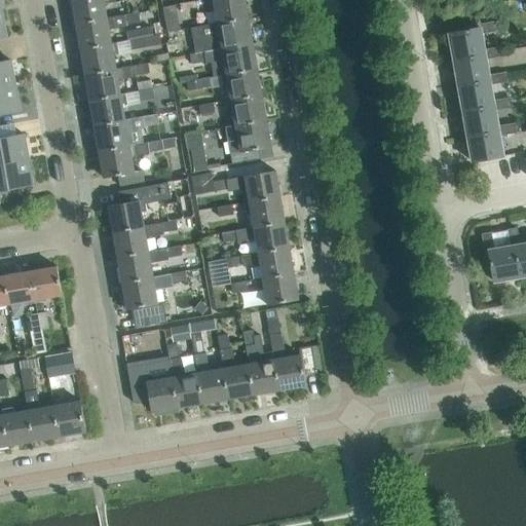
[(72,0),(76,24),(107,17),(105,3),(122,0),(72,0)]
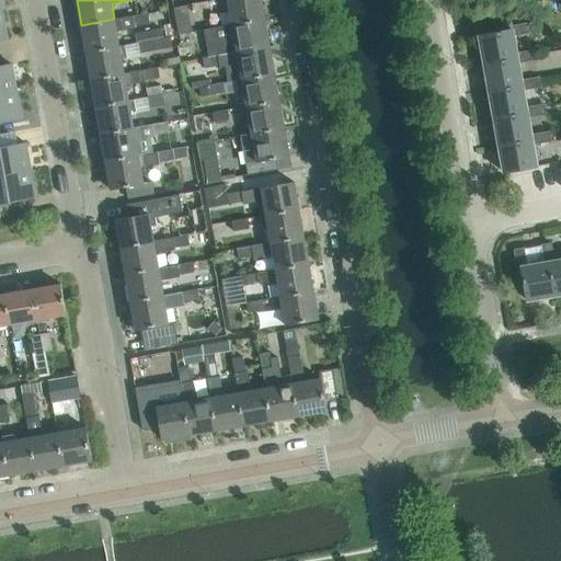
[(210,11),(208,0),(207,0),(193,2),(194,13),(210,11)]
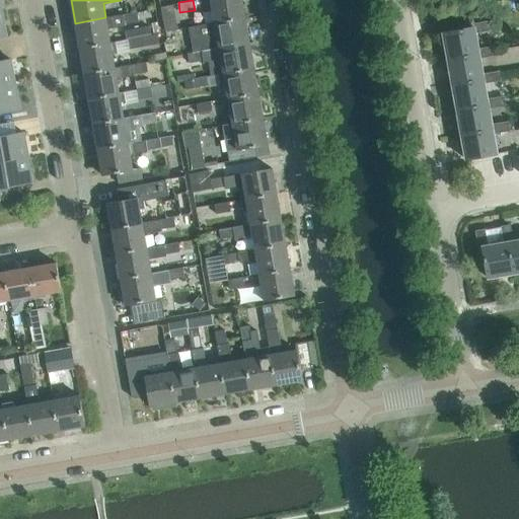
[(244,17),(241,0),(205,0),(207,9),(212,8),(214,22),(244,17)]
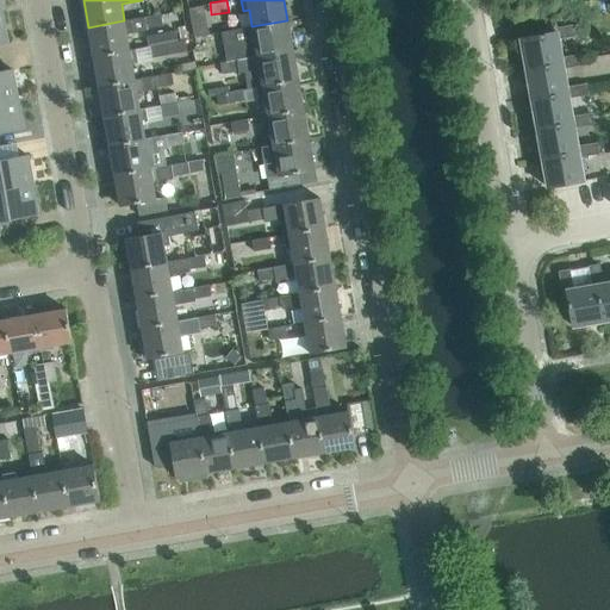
[(126,33),(132,32),(147,30),(147,27),(163,25),(161,14),(124,20),(88,27),(94,57),(130,50),(126,33)]
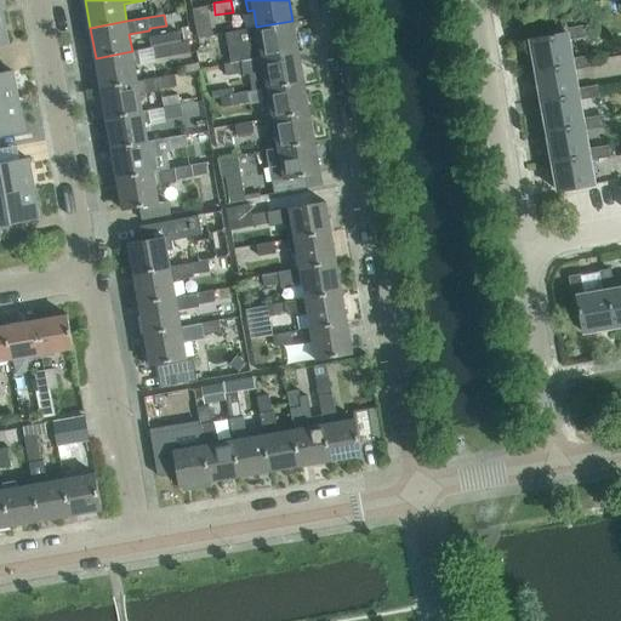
[(298,51),(292,21),(256,27),(226,32),(231,62),(262,57),(298,51)]
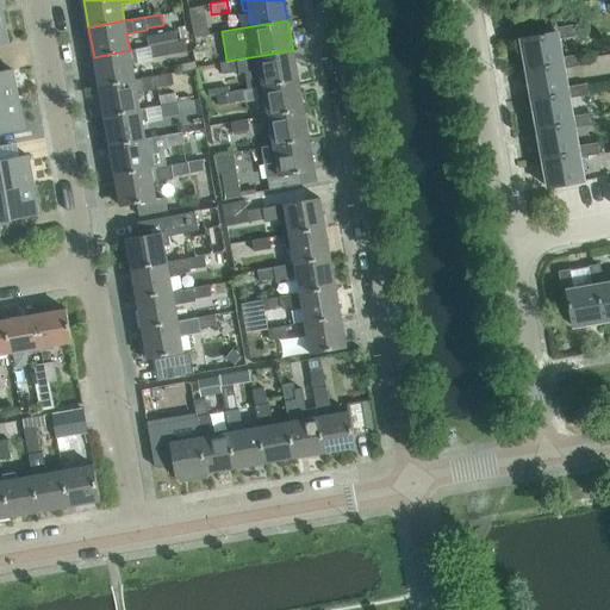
[(555,27),(555,31),(521,38),(527,68),(562,61),(561,57),(558,38),(578,35),(576,24),(555,27)]
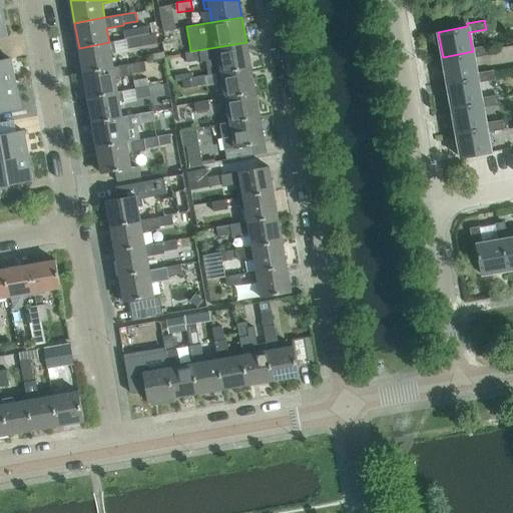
[(157,43),(155,33),(125,38),(127,49),(157,43)]
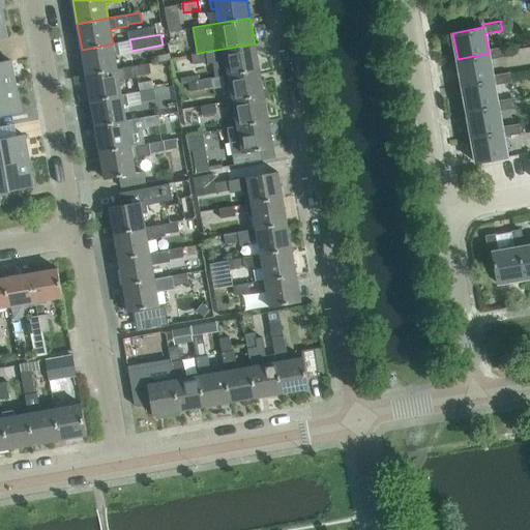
[(118,42),(113,43),(82,50),(86,75),(117,69),(115,55),(120,54),(118,42)]
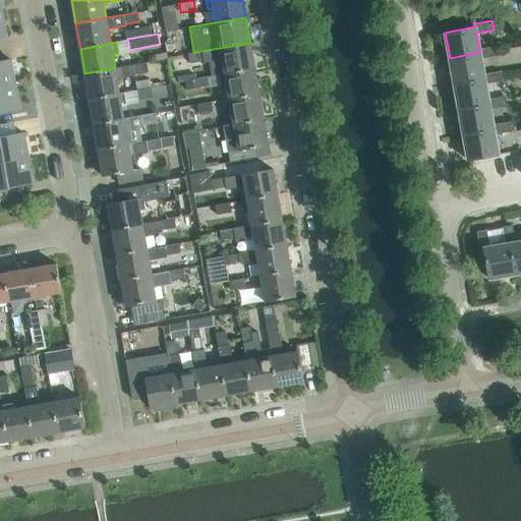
[(172,43),(165,44),(167,57),(175,56),(172,43)]
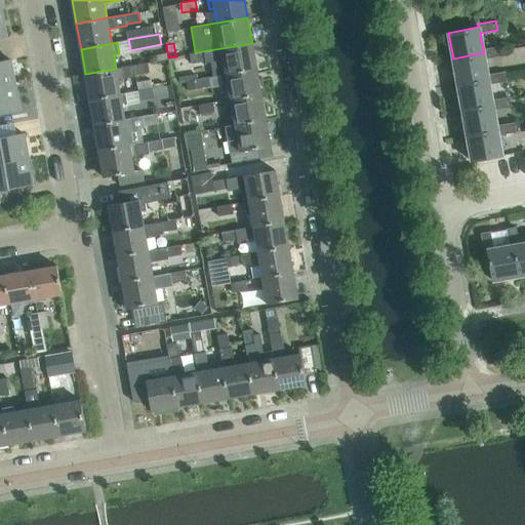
[(256,69),(252,43),(221,48),(195,52),(190,53),(191,64),(205,62),(206,63),(218,61),(224,59),(226,74),(256,69)]
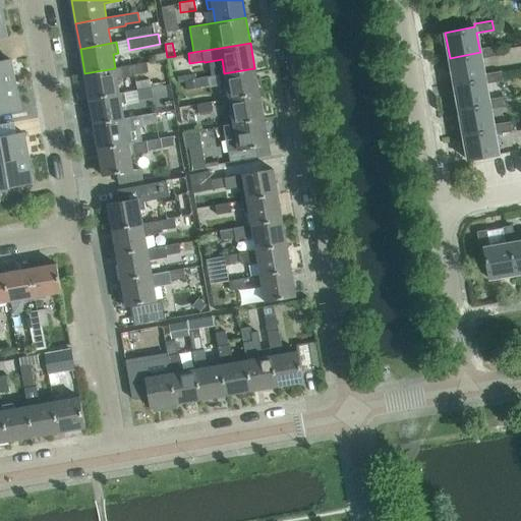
[(497,46),(479,49),(480,52),(450,58),(454,83),(484,77),(484,74),(481,58),(498,55),(497,46)]
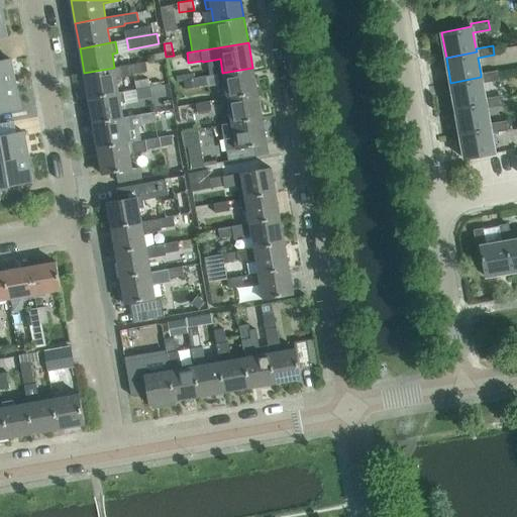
[(0,60),(0,86),(15,83),(11,59),(0,60)]
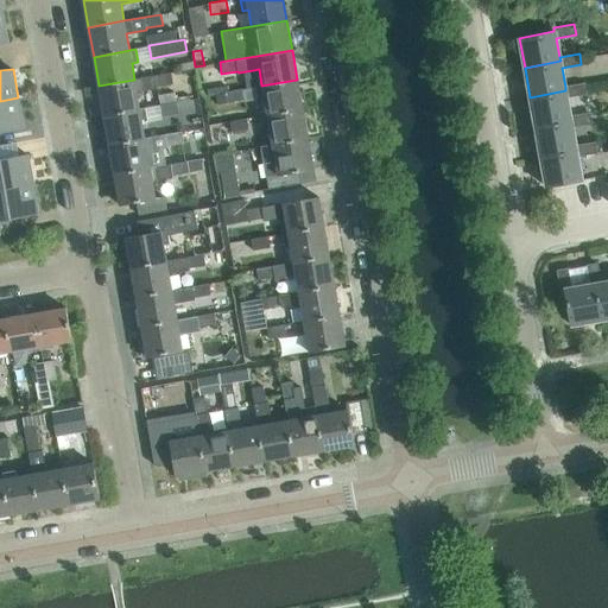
[(173,84),(171,73),(154,76),(156,87),(173,84)]
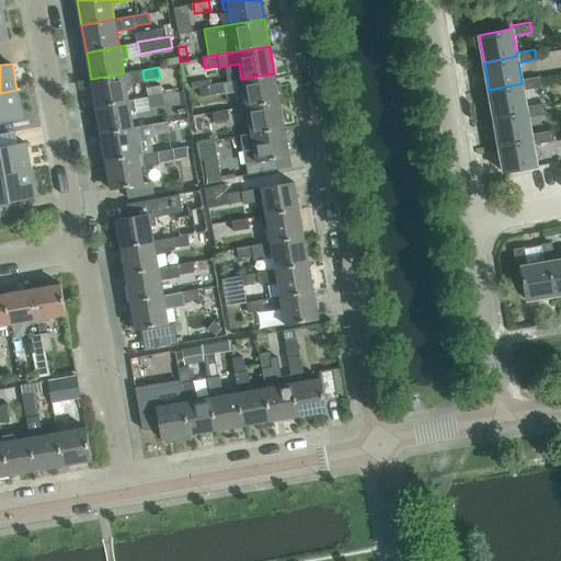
[(126,86),(132,84),(129,72),(124,73),(91,79),(96,106),(129,101),(129,100),(126,86)]
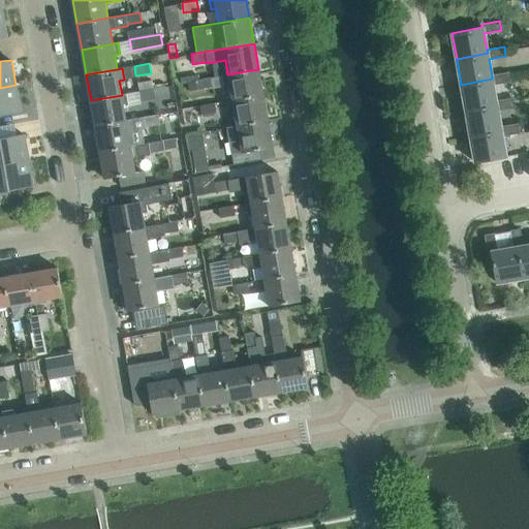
[(263,95),(258,69),(227,74),(222,75),(224,87),(229,86),(232,100),(263,95)]
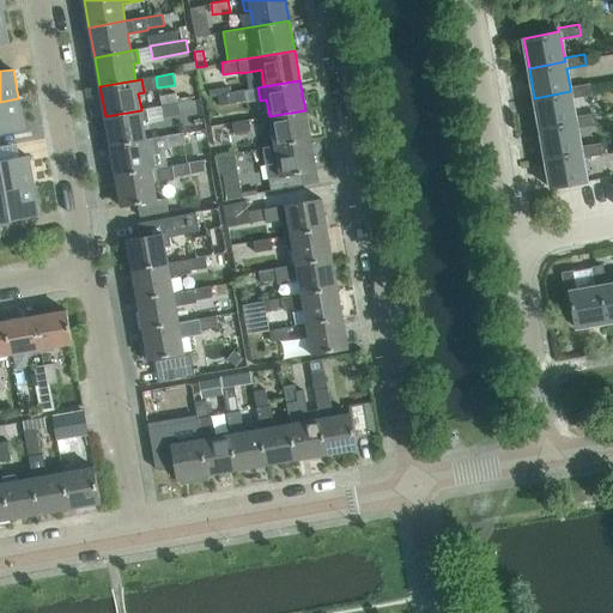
[(589,84),(570,87),(570,91),(534,98),(539,128),(576,121),(575,117),(571,98),(592,95),(589,84)]
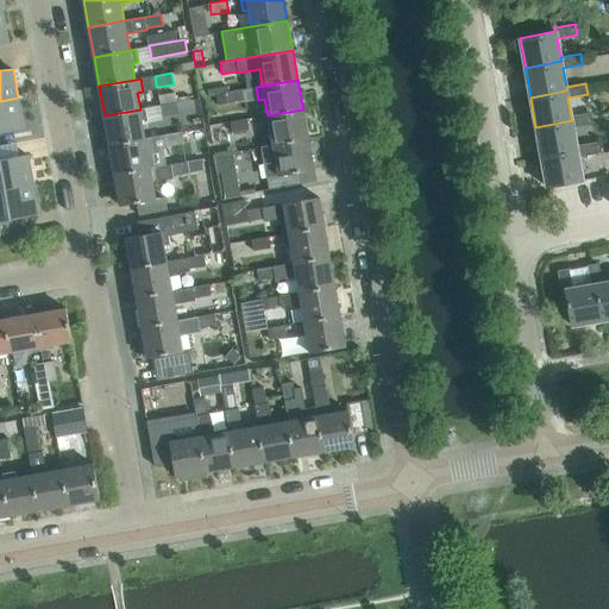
[(244,101),(242,88),(225,92),(227,104),(244,101)]
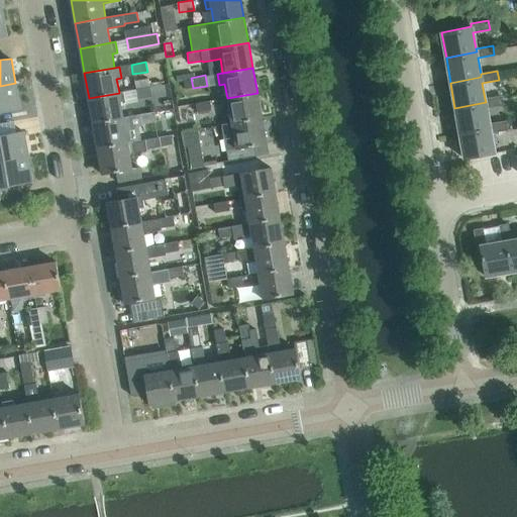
[(193,88),(191,78),(183,79),(185,89),(193,88)]
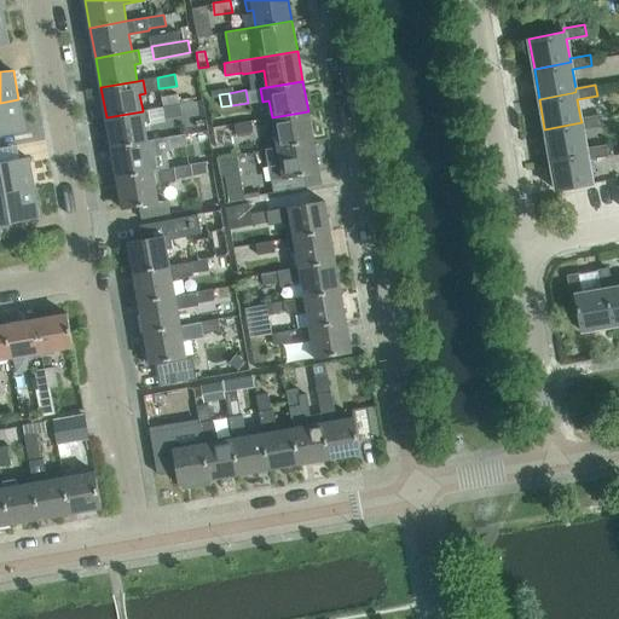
[(0,133),(24,129),(18,99),(0,103),(0,133)]
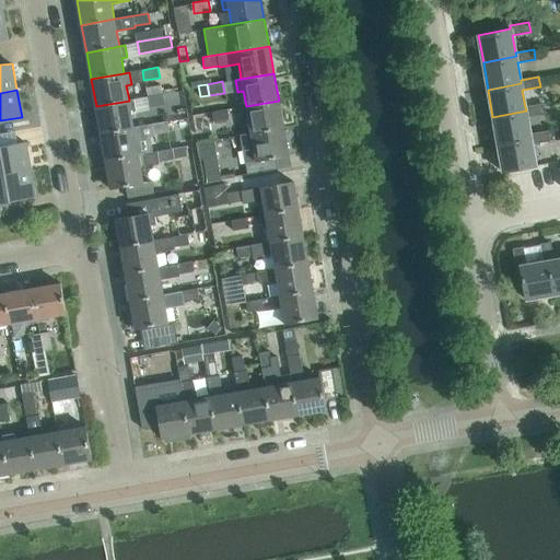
[(164,104),(162,94),(147,96),(149,107),(164,104)]
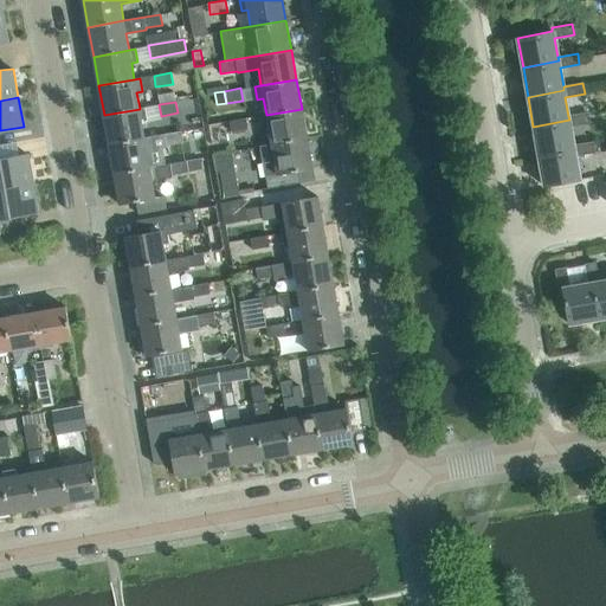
[(142,121),(148,121),(162,117),(161,116),(159,104),(140,108),(140,109),(104,115),(109,143),(144,137),(142,121)]
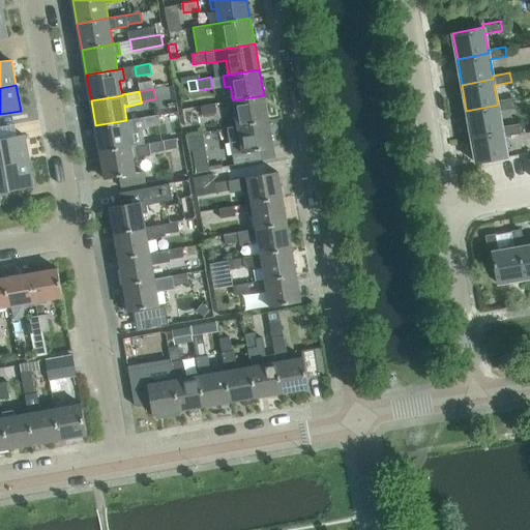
[(268,121),(264,95),(233,100),(228,100),(230,112),(235,112),(237,125),(237,126),(268,121)]
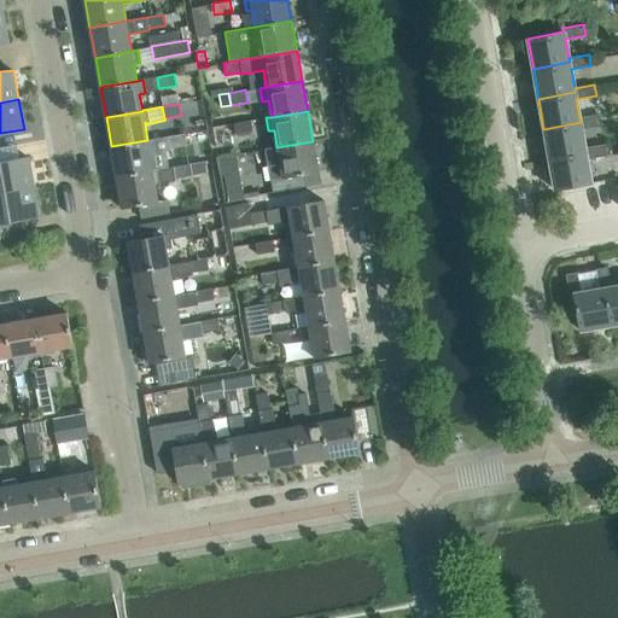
[(600,115),(579,118),(581,122),(543,129),(549,159),(586,152),(586,147),(582,129),(601,126),(600,115)]
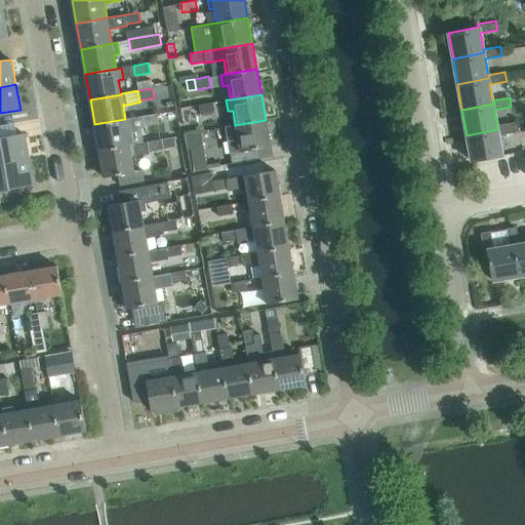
[(214,112),(213,102),(199,105),(200,114),(214,112)]
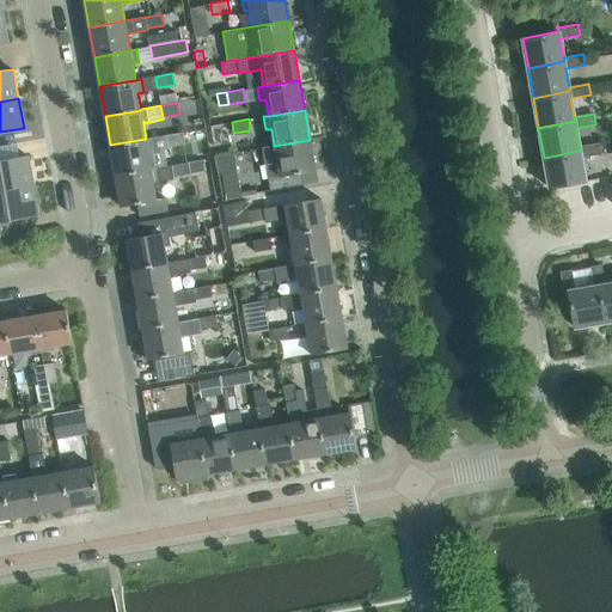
[(184,145),(183,133),(166,135),(167,147),(184,145)]
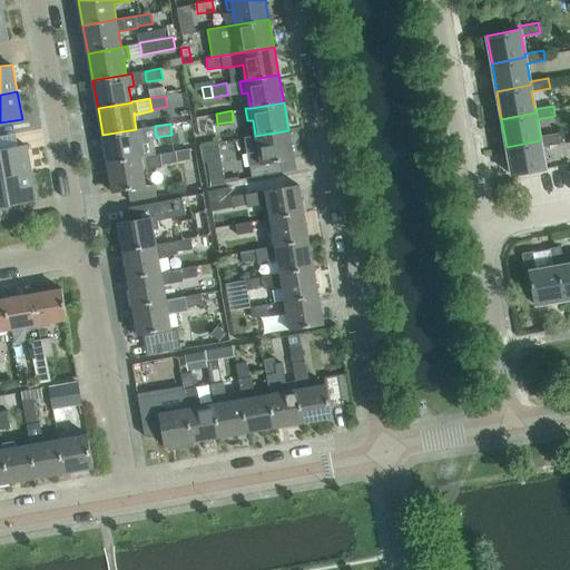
[(136,129),(102,135),(107,163),(140,157),(138,141),(144,140),(141,128),(136,129)]
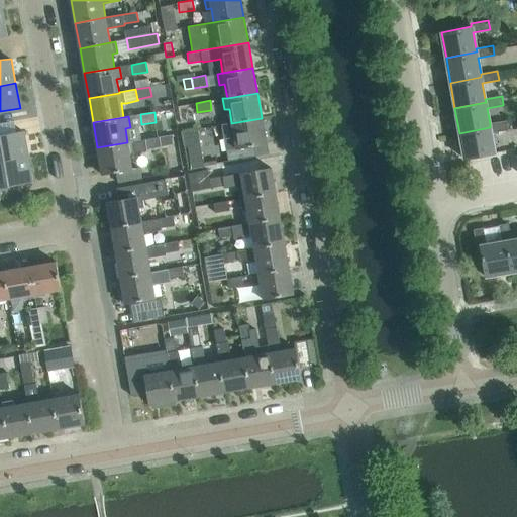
[(267,143),(262,118),(231,123),(231,122),(221,124),(228,161),(256,156),(254,145),(267,143)]
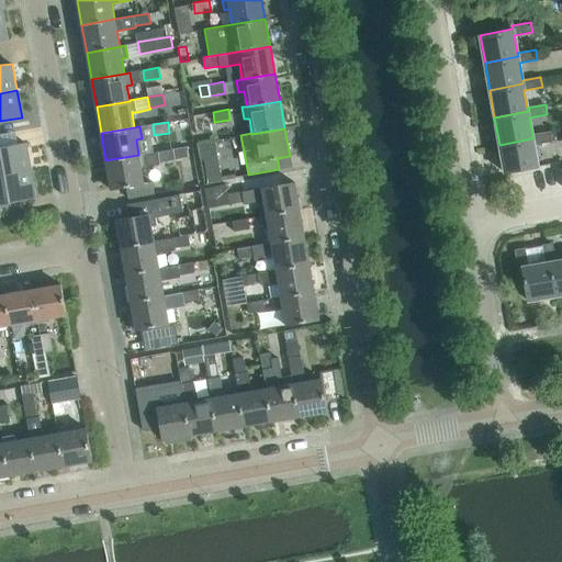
[(534,144),(552,142),(550,131),(532,134),(532,138),(499,145),(504,172),(538,166),(534,144)]
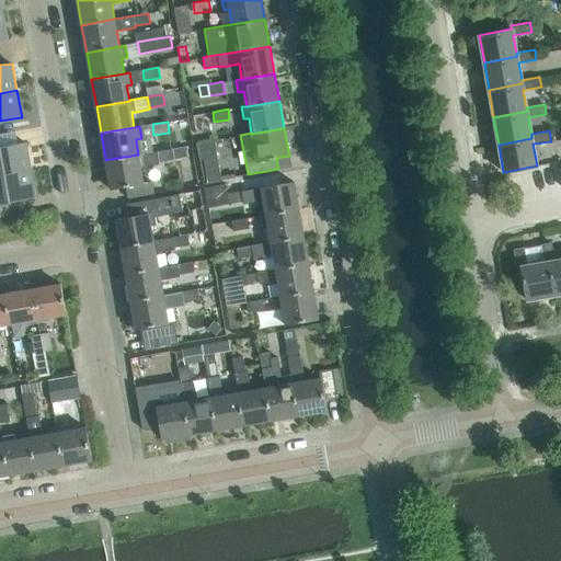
[(0,174),(31,169),(26,142),(0,147),(0,174)]
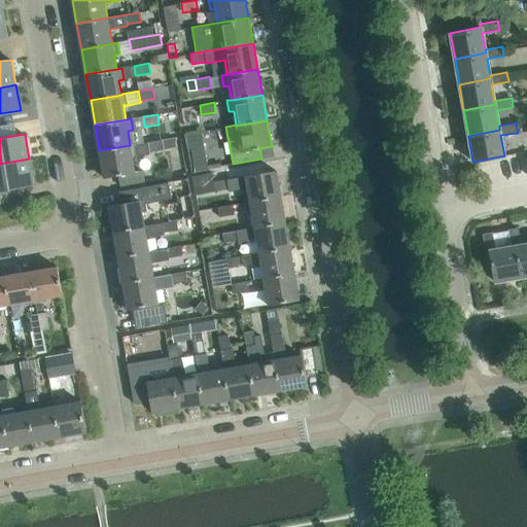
[(176,147),(175,138),(162,140),(163,149),(176,147)]
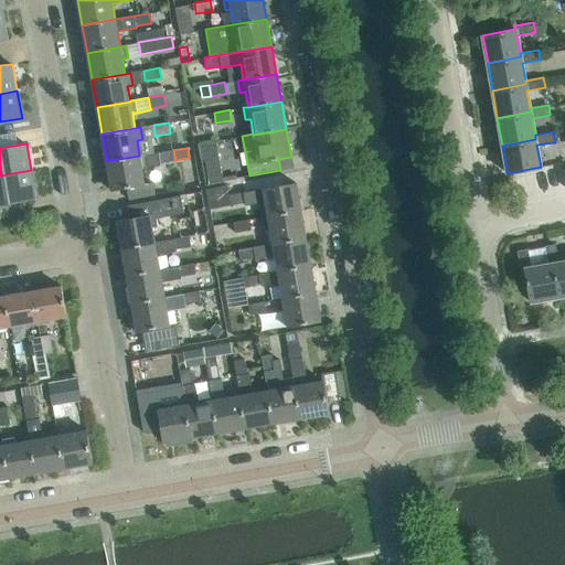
[(141,168),(147,167),(160,164),(160,162),(174,160),(173,150),(139,156),(106,161),(112,190),(127,188),(129,200),(155,195),(152,182),(145,184),(141,168)]
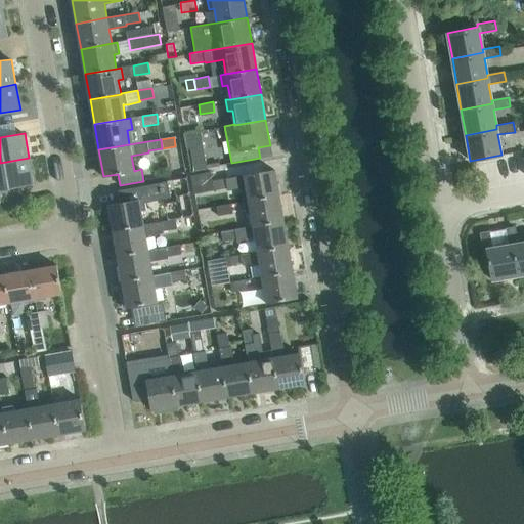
[(204,145),(190,148),(194,170),(203,169),(208,168),(204,145)]
